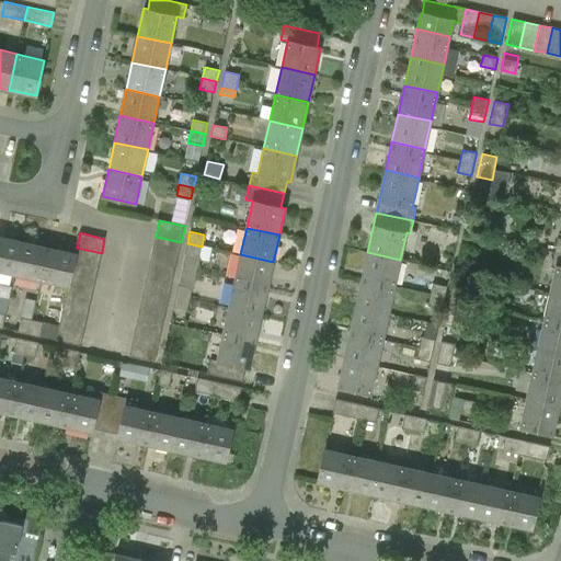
[(0,271),(13,275),(21,241),(0,236),(0,271)]
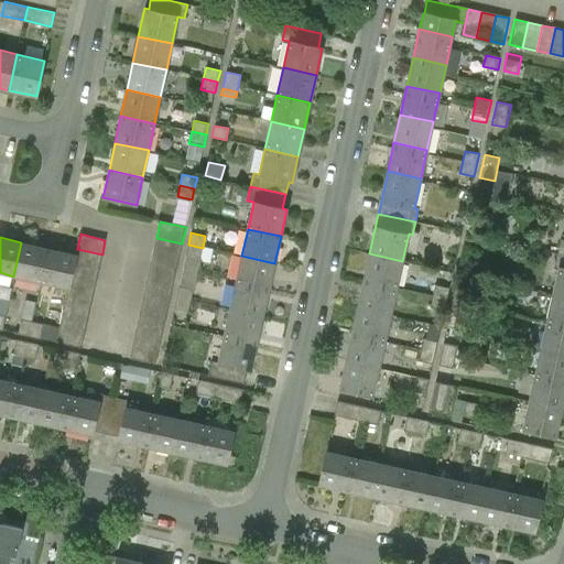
[(153,251),(180,257),(182,243),(156,238),(153,251)]
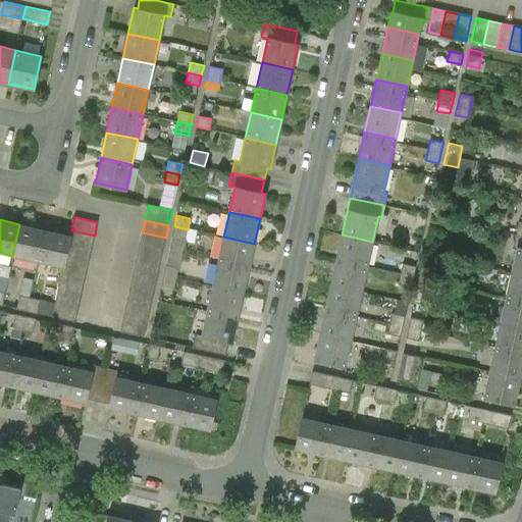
[(521,220),(521,222),(518,222),(517,228),(508,226),(507,232),(516,235),(516,233),(521,235),(521,220)]
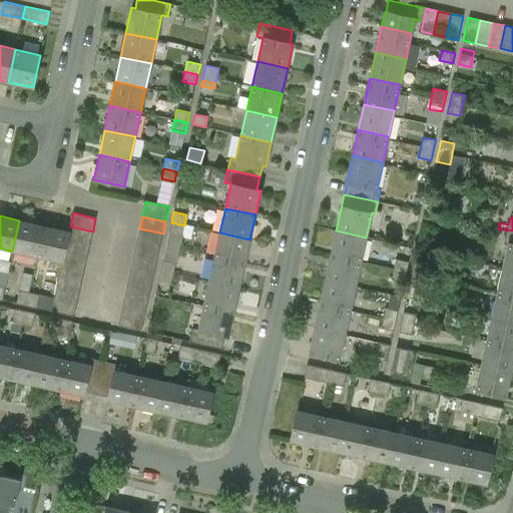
[(37,257),(44,226),(19,220),(12,251),(37,257)]
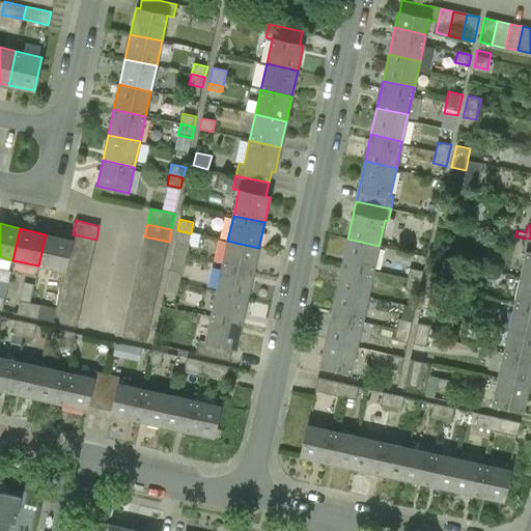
[(189,243),(191,233),(177,230),(175,241),(189,243)]
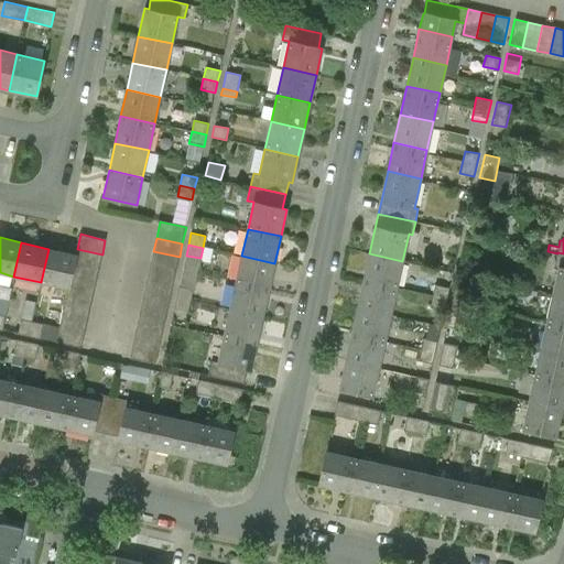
[(71,275),(74,262),(75,255),(49,249),(41,282),(68,289),(71,275)]
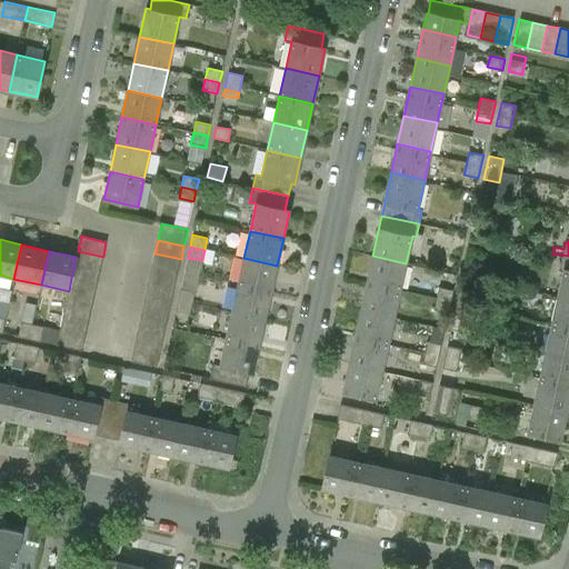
[(75,265),(100,270),(103,257),(78,251),(76,257),(75,265)]
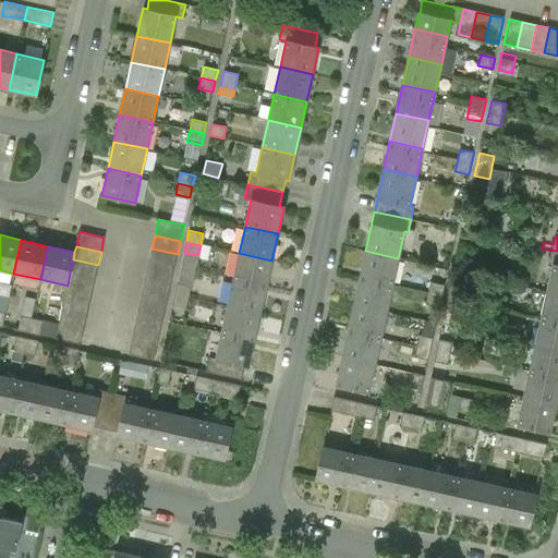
[(149,262),(174,267),(178,254),(152,249),(149,262)]
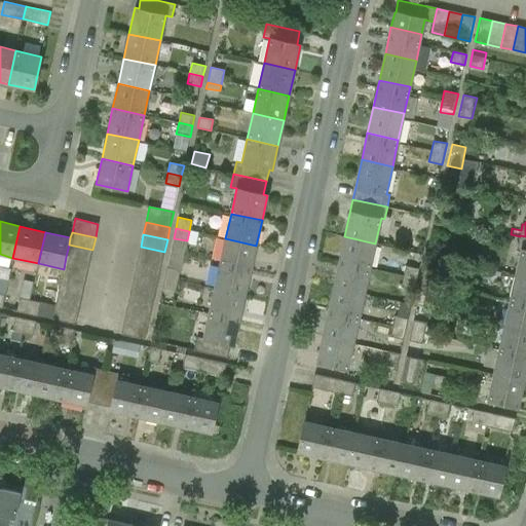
[(515,274),(525,276),(525,236),(520,235),(520,236),(517,248),(521,249),(515,274)]
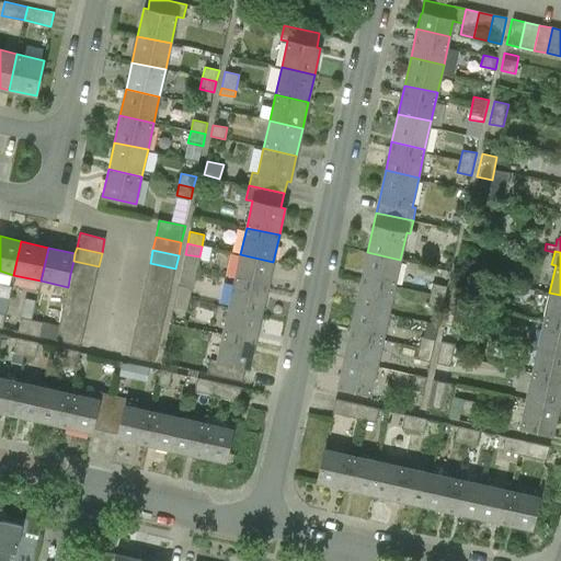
[(361,278),(395,286),(400,260),(367,252),(361,278)]
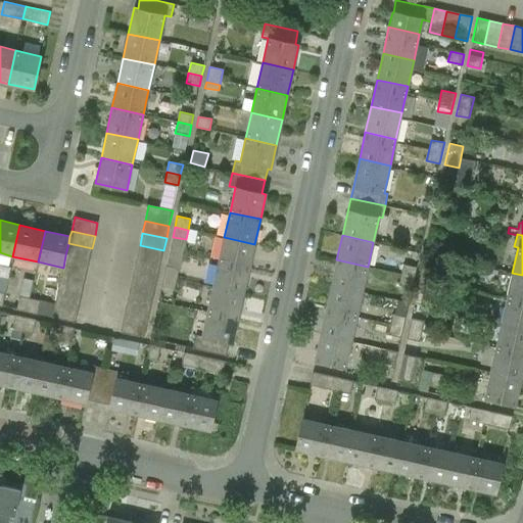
[(254,244),(224,237),(219,262),(249,269),(254,244)]
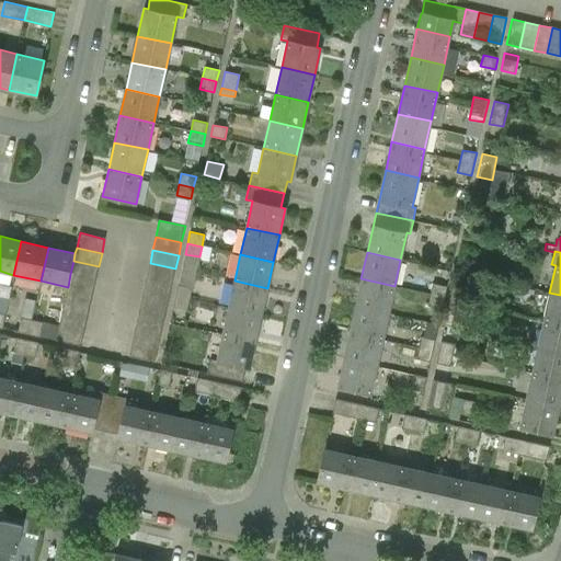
[(70,274),(95,279),(99,266),(73,261),(70,274)]
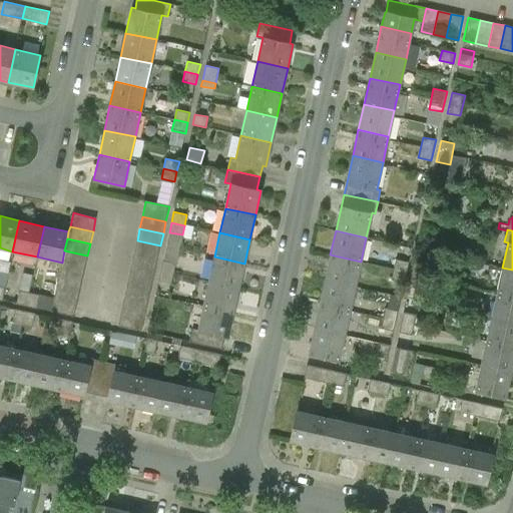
[(134,252),(157,259),(160,245),(137,240),(134,252)]
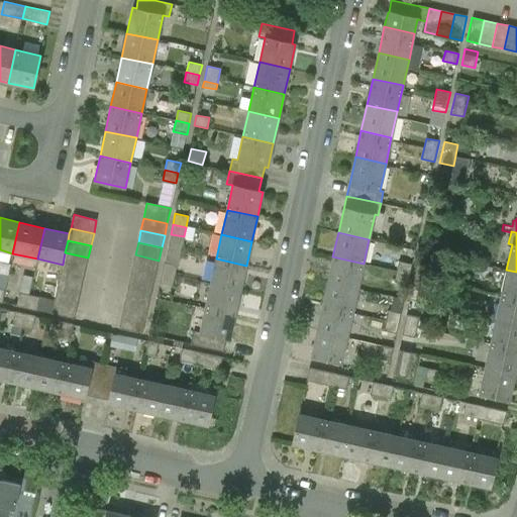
[(63,265),(85,270),(88,257),(65,252),(63,265)]
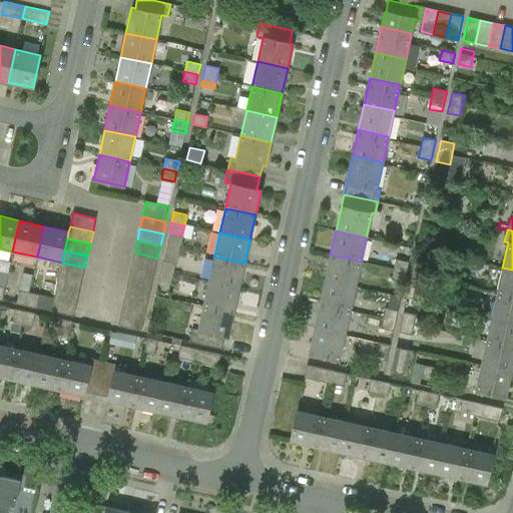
[(131,266),(154,271),(157,259),(134,252),(131,266)]
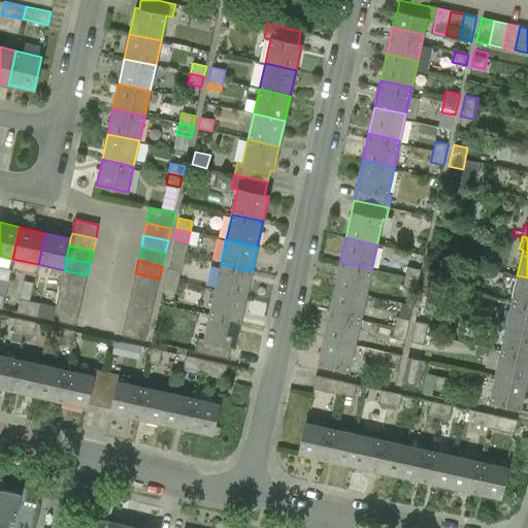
[(334,288),(365,294),(371,269),(339,262),(334,288)]
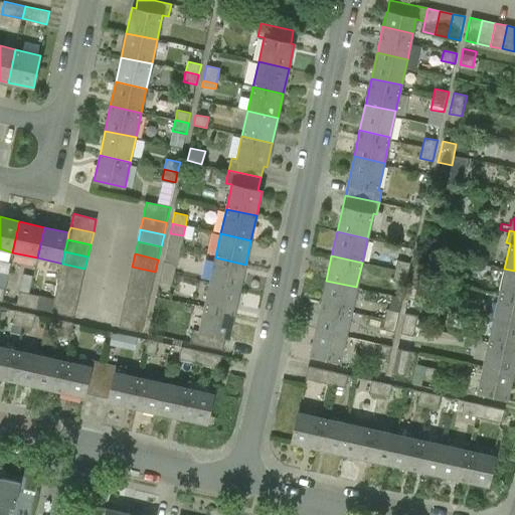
[(245,265),(215,258),(209,283),(240,289),(245,265)]
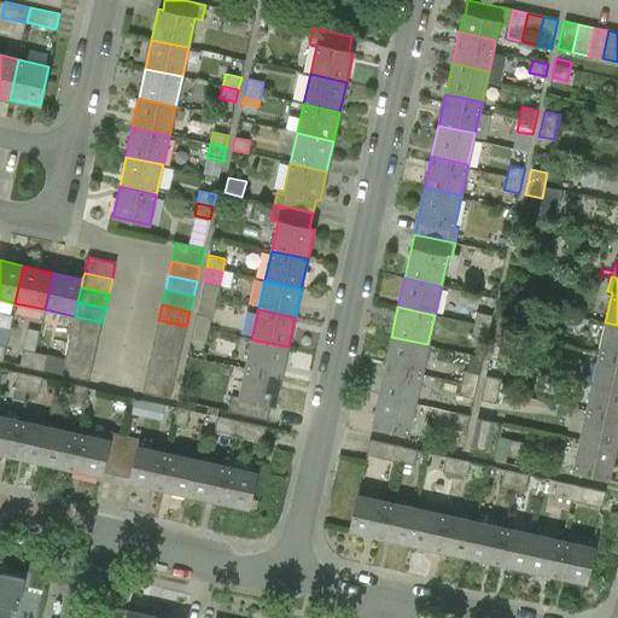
[(493,315),(477,313),(473,324),(490,327),(493,315)]
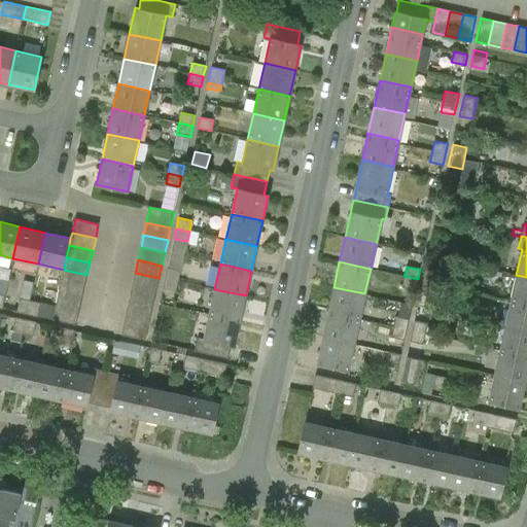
[(167,268),(165,279),(178,282),(180,270),(167,268)]
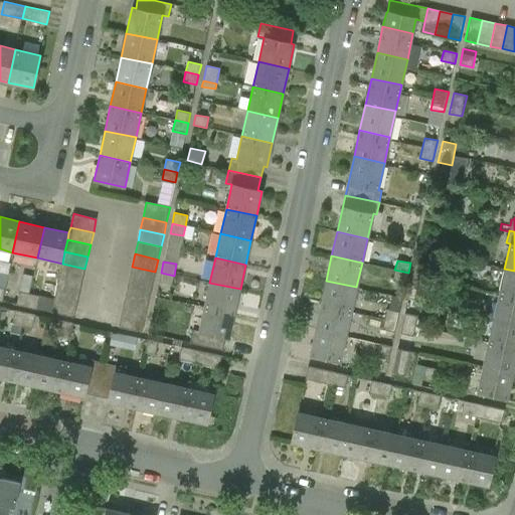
[(59,276),(82,281),(84,269),(62,264),(59,276)]
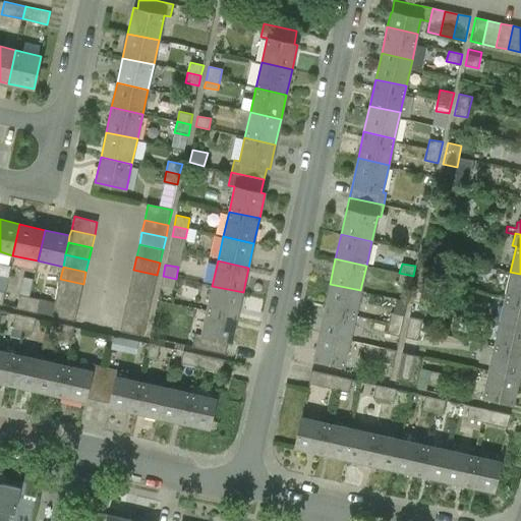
[(433,271),(420,268),(417,277),(431,280),(433,271)]
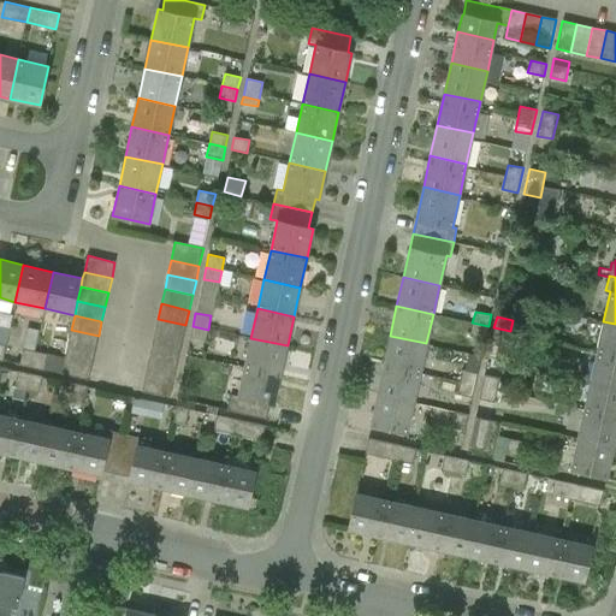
[(155,333),(183,339),(185,325),(158,319),(155,333)]
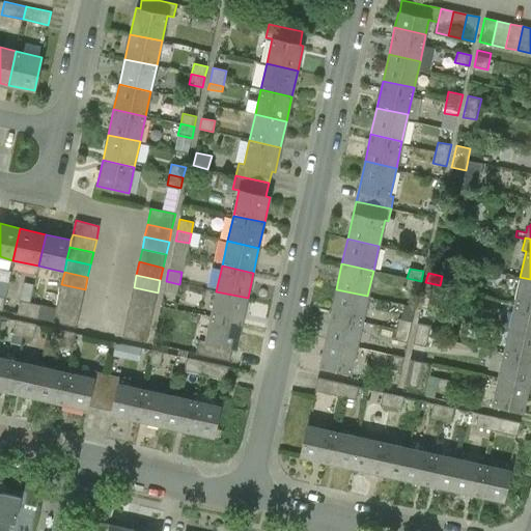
[(514,302),(530,305),(530,279),(520,277),(514,302)]
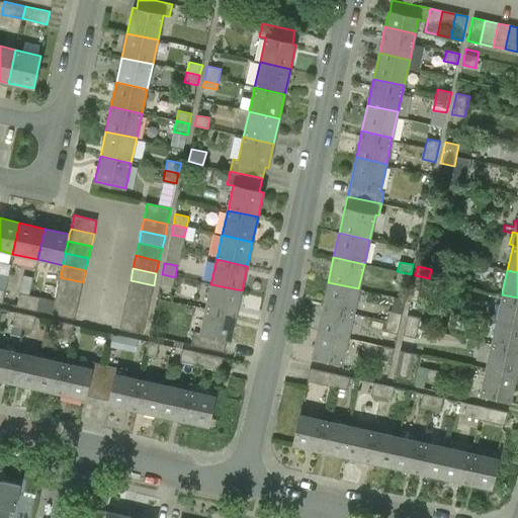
[(395,282),(408,285),(411,274),(397,271),(395,282)]
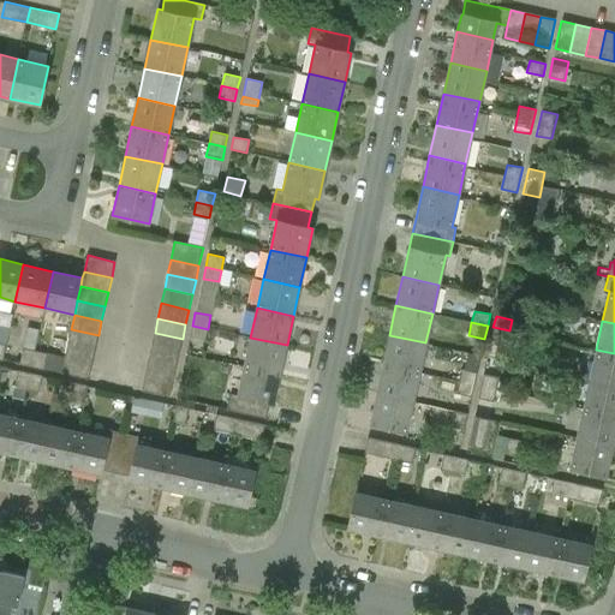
[(190,336),(206,340),(208,329),(192,326),(190,336)]
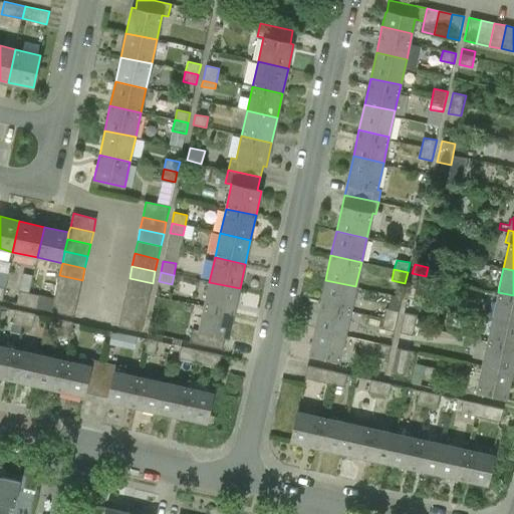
[(410,284),(424,287),(426,276),(412,273),(410,284)]
